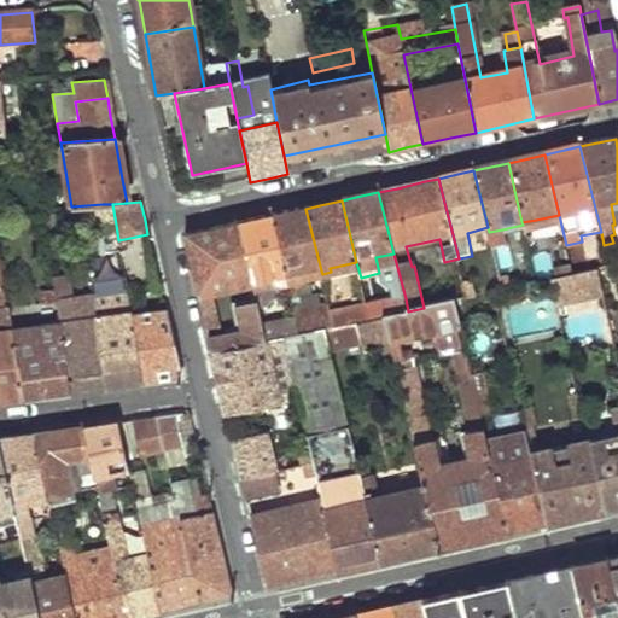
[(103,204),(106,227),(116,225),(112,204),(103,204)]
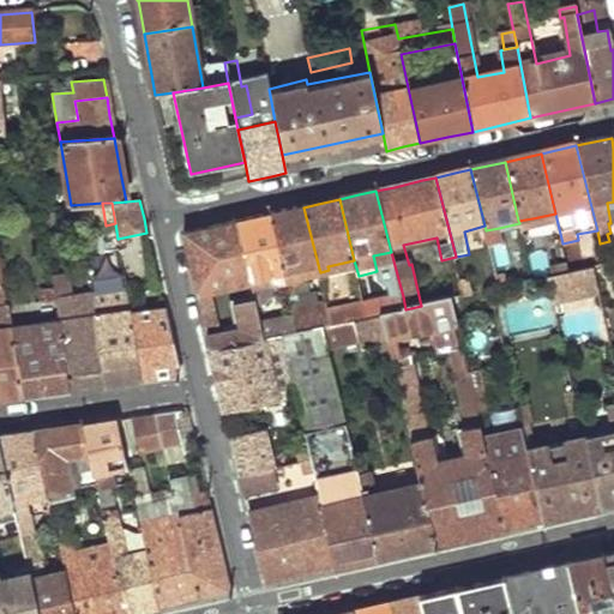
[(270,216),(284,277),(319,269),(304,208),(286,211),(270,216)]
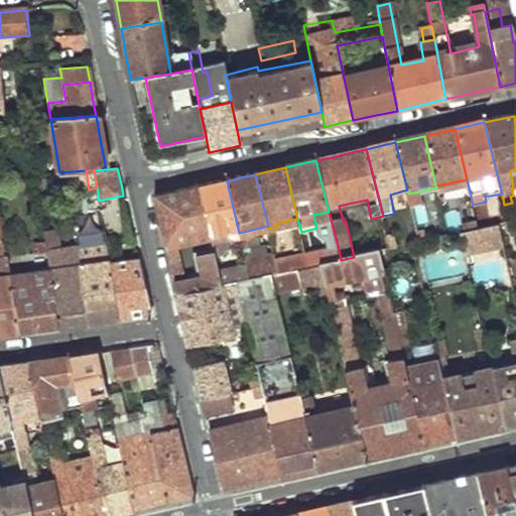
[(199,187),(213,239),(239,233),(227,181),(212,184),(199,187)]
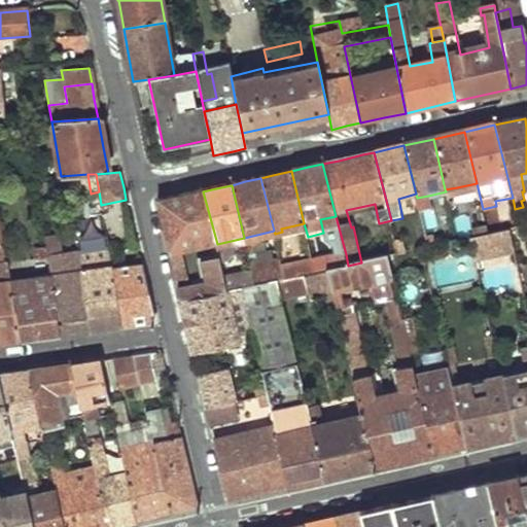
[(446,191),(449,206),(461,204),(457,187),(445,189),(446,191)]
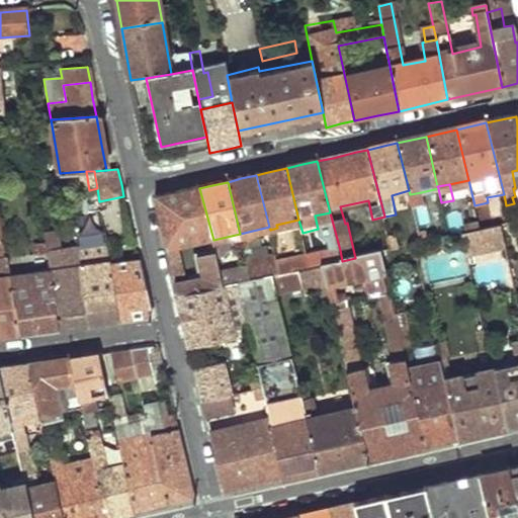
[(156,198),(179,298),(226,287),(224,277),(218,256),(198,261),(202,278),(187,282),(179,247),(213,240),(199,188),(174,193),(156,198)]
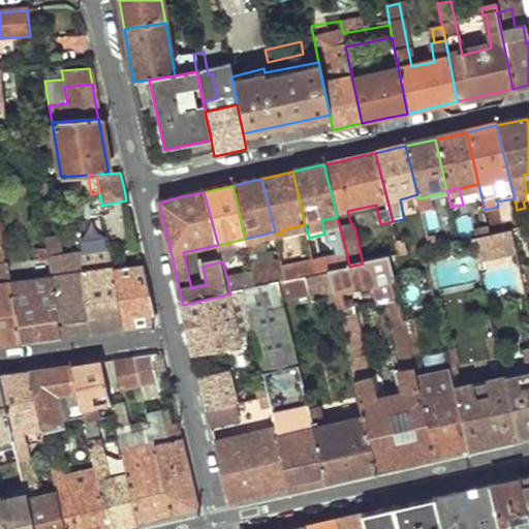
[(418,198),(423,215),(433,212),(430,196),(418,198)]
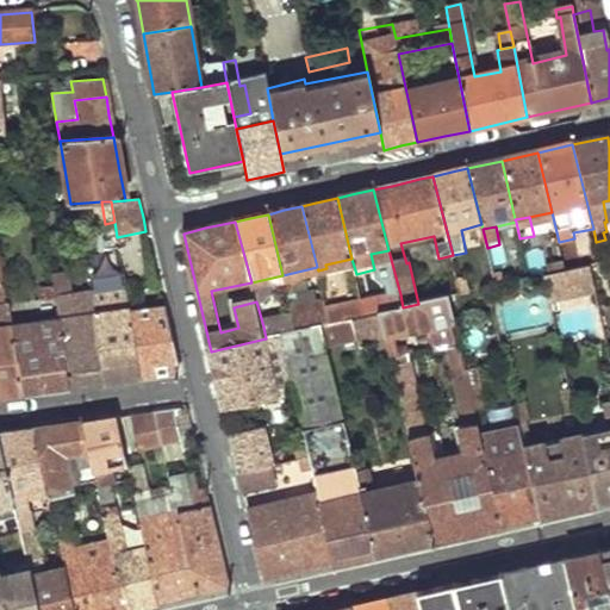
[(547,275),(553,302),(598,291),(592,265),(580,267),(566,271),(547,275)]
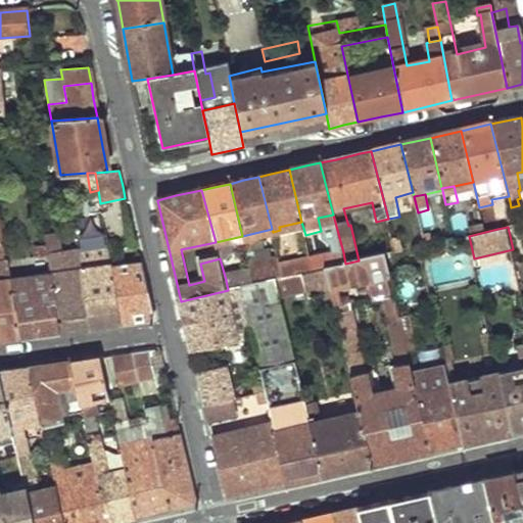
[(47,257),(61,334),(90,330),(78,249),(57,253),(53,234),(44,236),(47,257)]
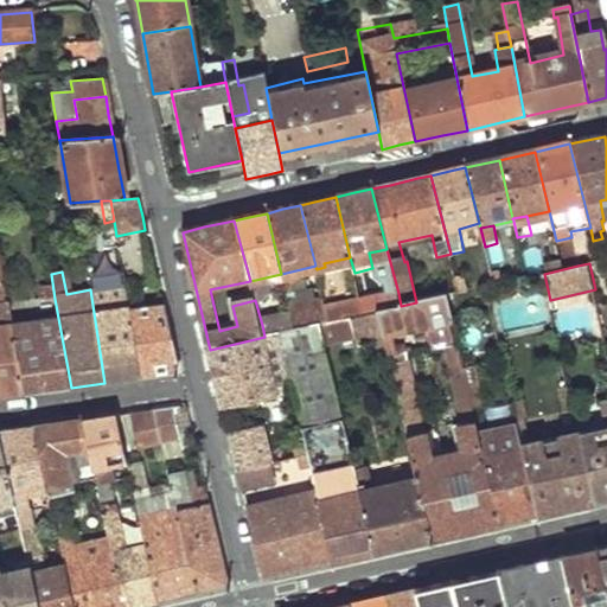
[(0,326),(0,396),(23,394),(7,305),(2,278),(0,276),(0,323),(1,327),(0,326)]
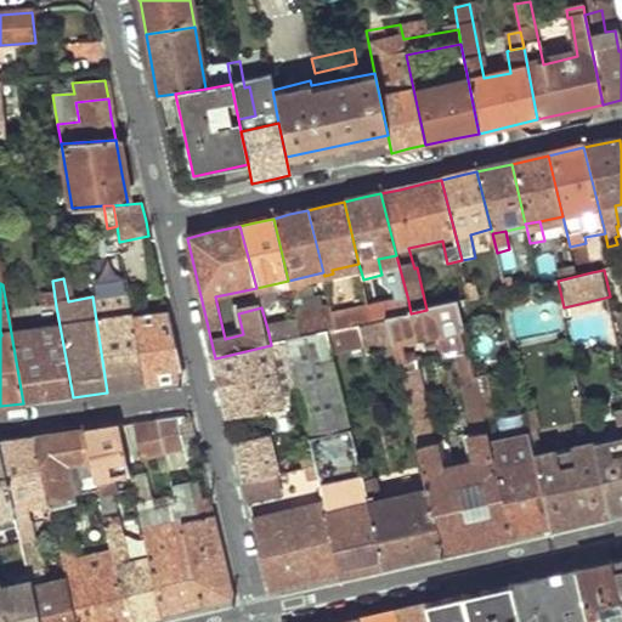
[(92,297),(107,393),(143,388),(133,320),(128,292),(92,297)]
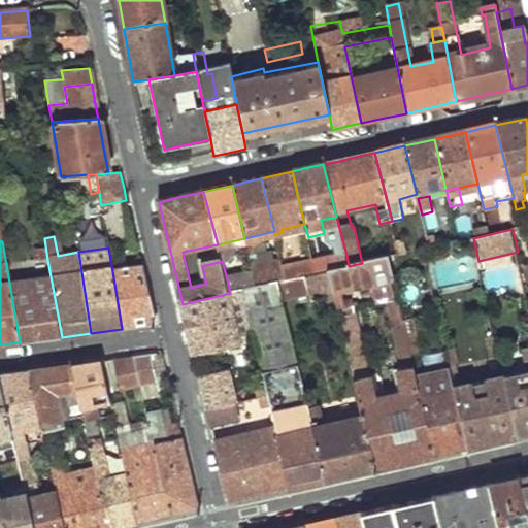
[(314,262),(317,273),(332,269),(349,266),(347,255),(314,262)]
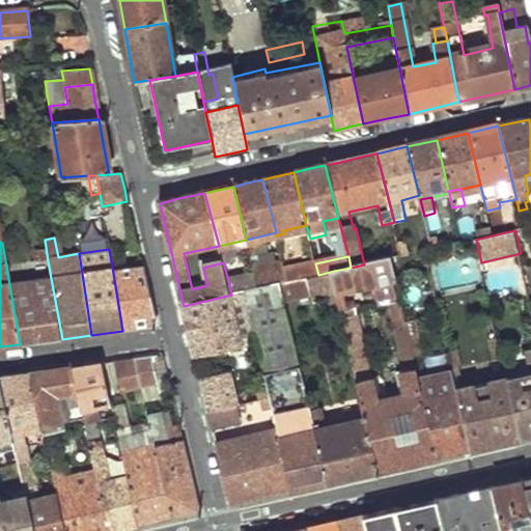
[(334,271),(338,288),(344,317),(360,314),(358,307),(352,307),(348,291),(398,279),(398,278),(397,274),(394,257),(364,264),(351,268),(334,271)]
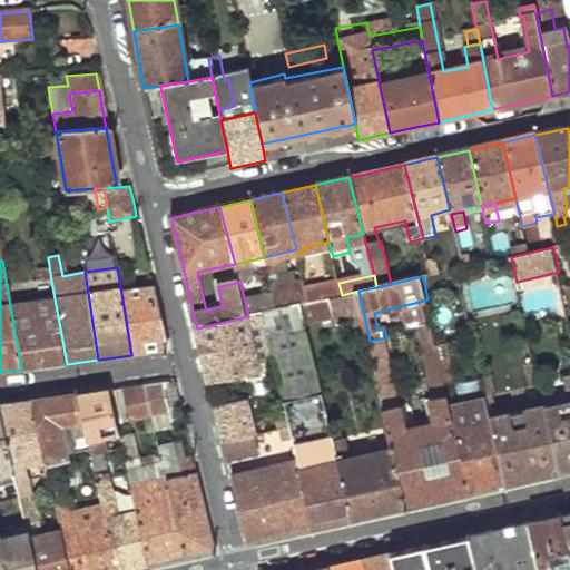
[(7,286),(21,370),(67,364),(51,281),(7,286)]
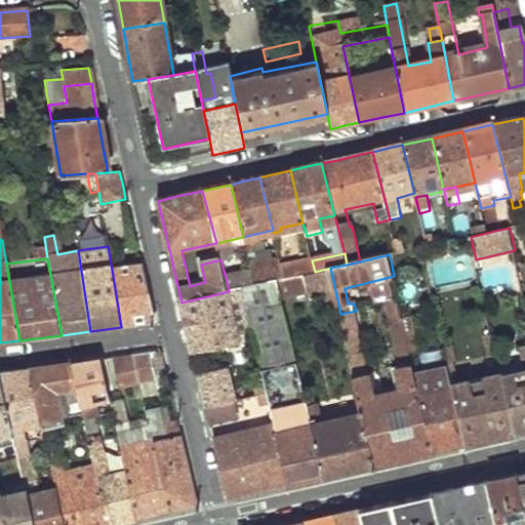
[(282,269),(285,278),(315,272),(312,260),(312,258),(282,266),(282,269)]
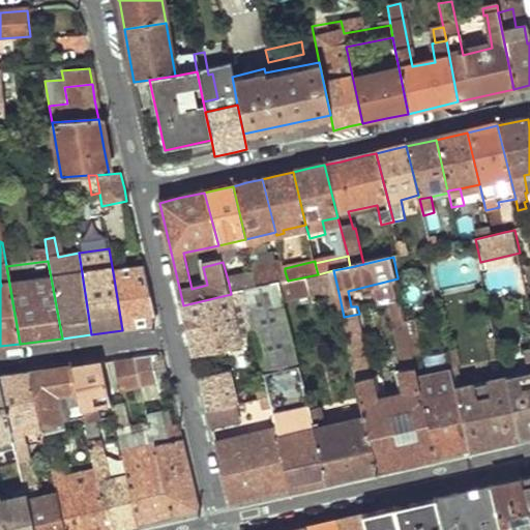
[(113,272),(122,330),(156,325),(142,267),(113,272)]
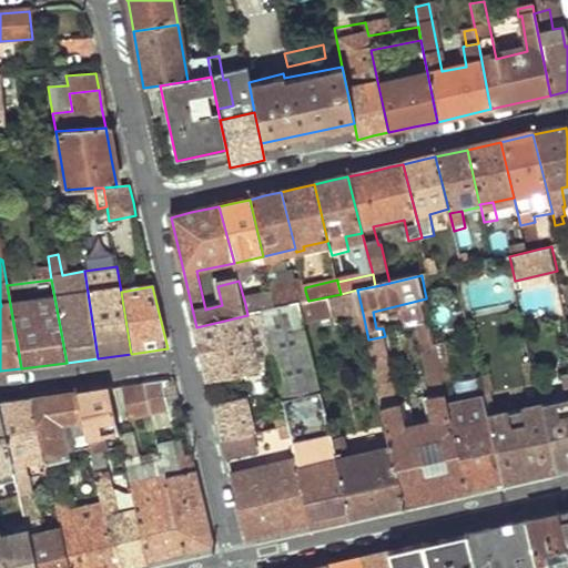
[(302,303),(306,324),(324,320),(323,316),(362,308),(357,290),(341,294),(308,301),(302,303)]
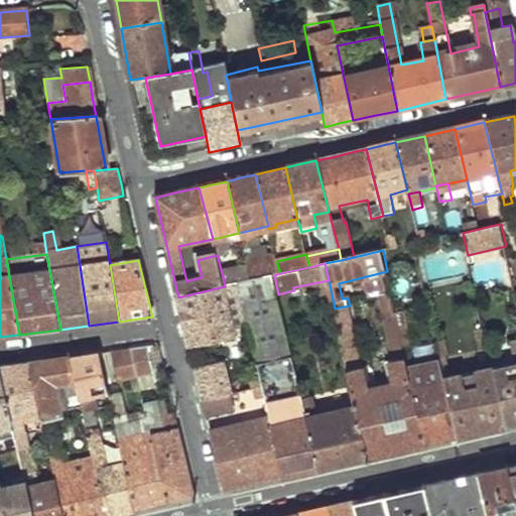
[(248,271),(250,280),(274,275),(280,273),(277,264),(248,271)]
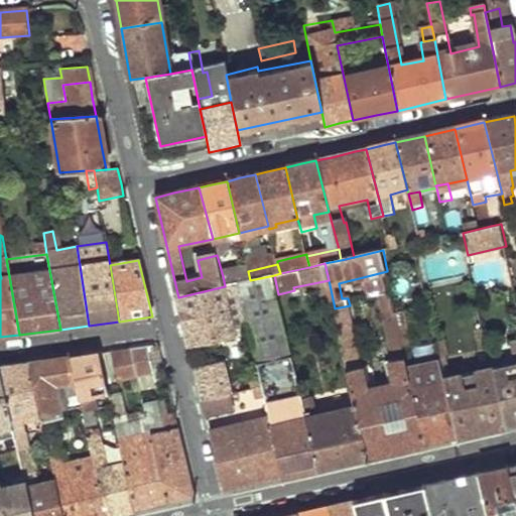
[(223,276),(225,286),(240,282),(250,280),(248,271),(223,276)]
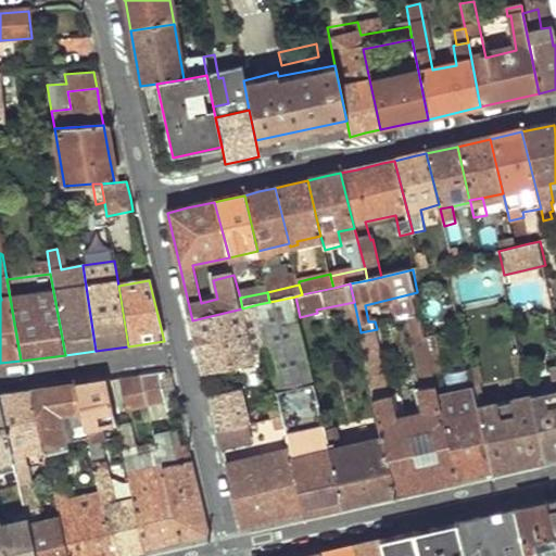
[(290,450),(303,513),(341,504),(323,419),(300,317),(295,297),(269,302),(258,304),(262,318),(268,350),(269,356),(281,408),(282,417),(286,429),(290,450)]
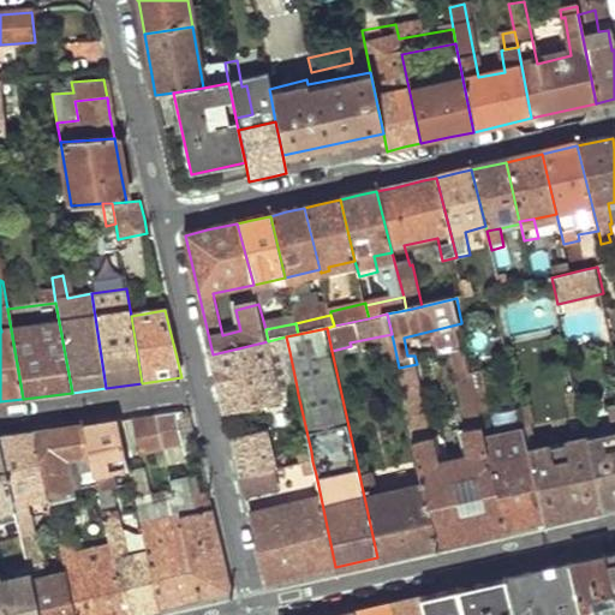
[(213,354),(226,410),(279,399),(269,356),(290,352),(286,336),(268,341),(213,354)]
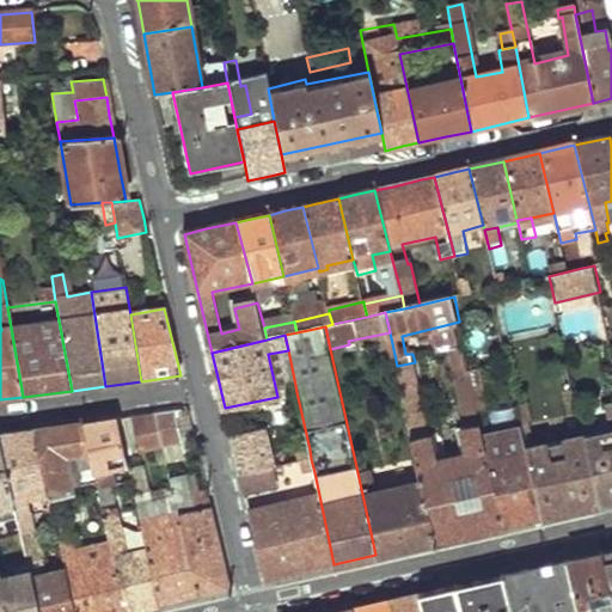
[(422,482),(434,542),(501,526),(487,452),(483,434),(470,371),(466,350),(454,353),(469,426),(463,426),(467,454),(438,460),(433,432),(429,433),(415,362),(397,366),(422,482)]
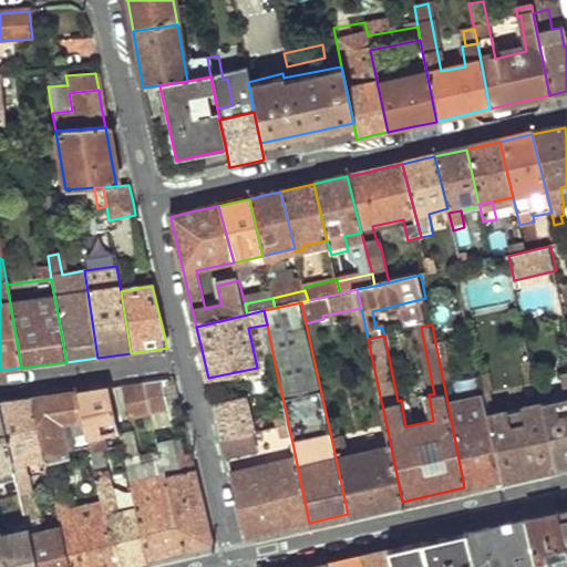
[(435,343),(447,402),(456,400),(445,342),(435,343)]
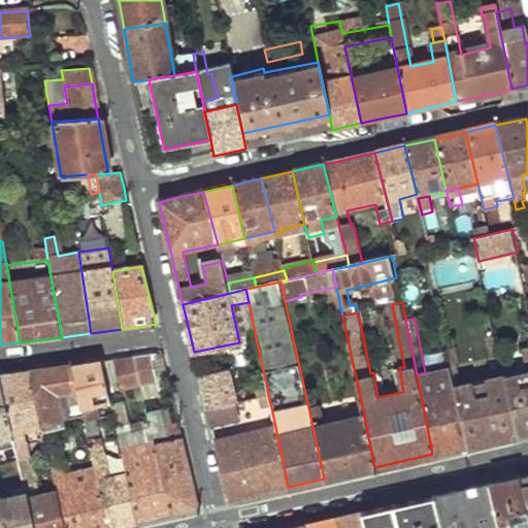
[(455,387),(468,446),(518,434),(504,376),(461,386),(457,362),(460,361),(456,345),(446,348),(455,387)]
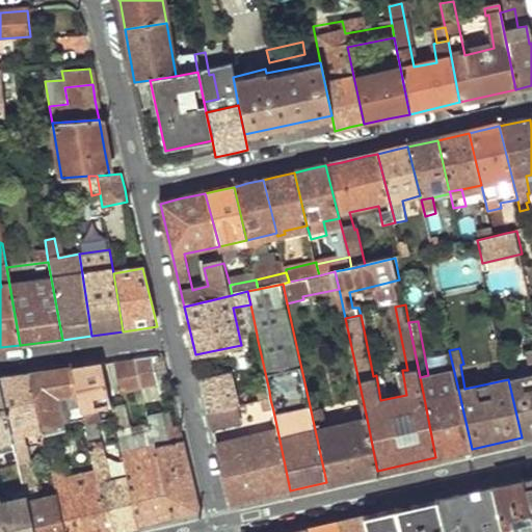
[(508,379),(522,437),(531,435),(531,350),(526,352),(531,374),(508,379)]
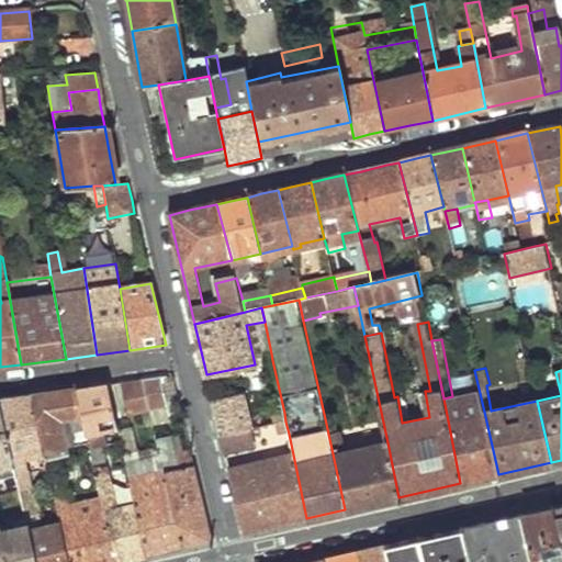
[(158,375),(164,403),(167,417),(181,414),(171,373),(158,375)]
